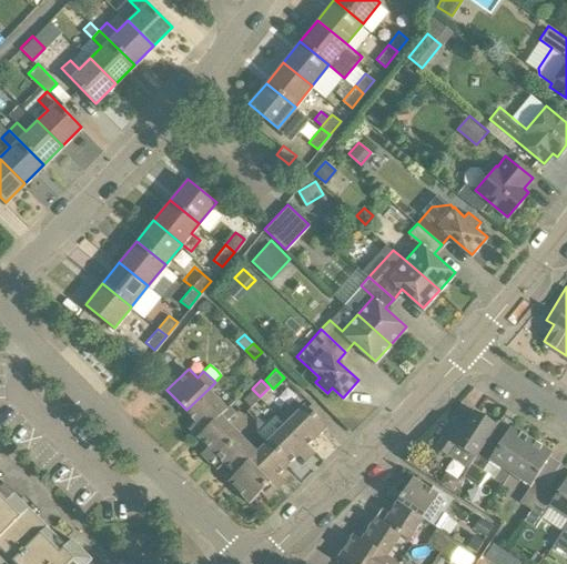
[(195,420),(189,426),(199,435),(226,408),(209,389),(186,410),(195,420)]
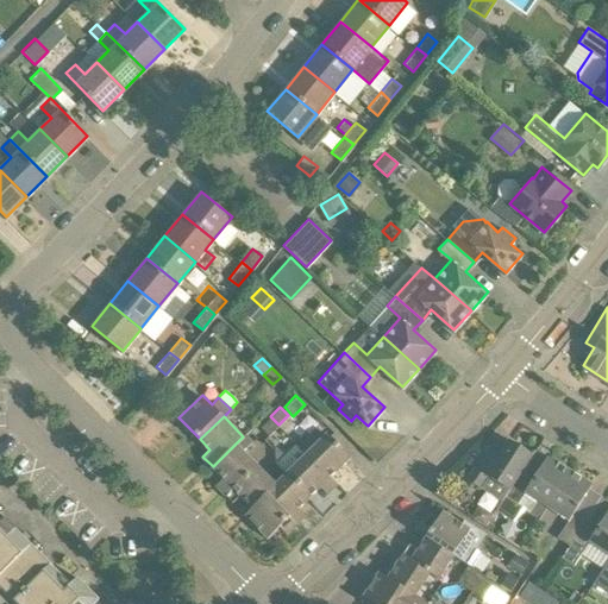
[(269,434),(279,425),(270,416),(261,426),(269,434)]
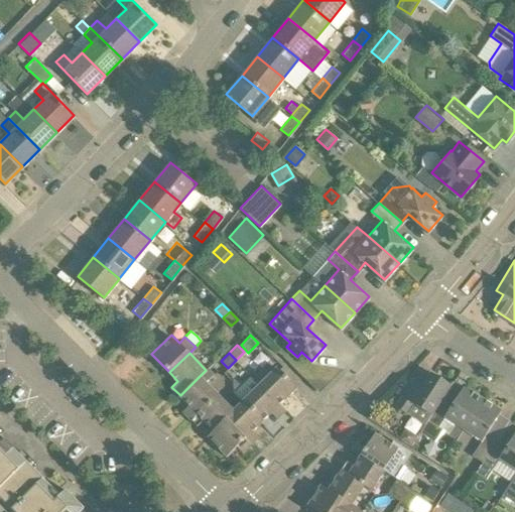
[(260,383),(279,402),(296,385),(277,366),(269,374),(263,367),(253,378),(259,384),(260,383)]
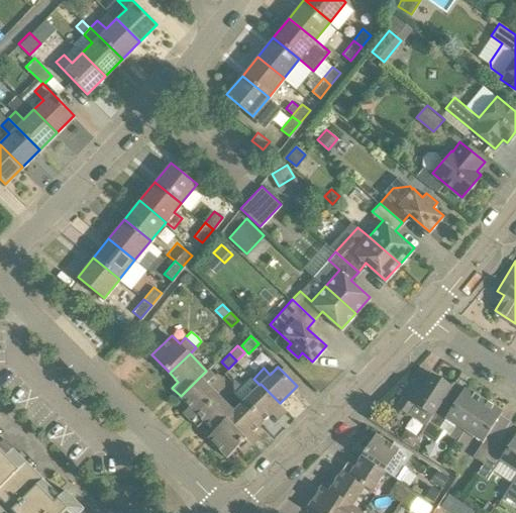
[(215,375),(214,374),(209,368),(206,371),(181,396),(189,405),(183,411),(190,418),(216,392),(206,383),(215,375)]
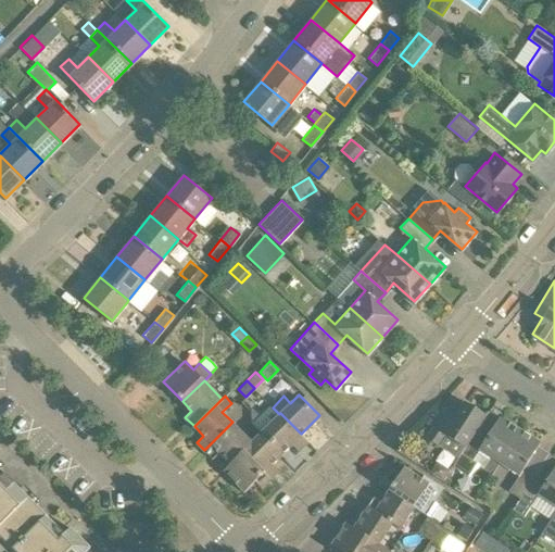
[(457,456),(477,427),(486,413),(465,400),(452,419),(441,413),(426,436),(457,456)]
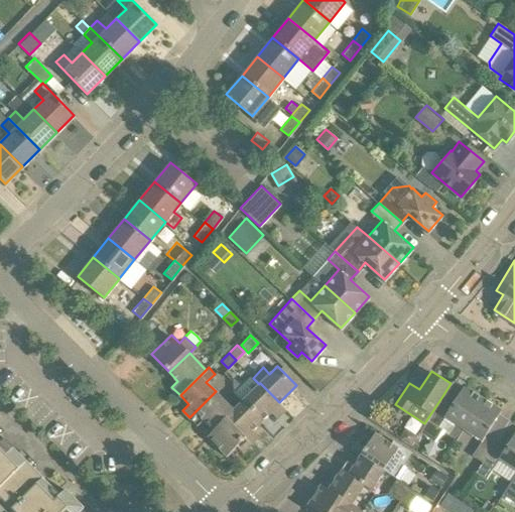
[(259,384),(242,400),(262,420),(271,411),(276,417),(285,408),(279,402),(260,383),(259,384)]
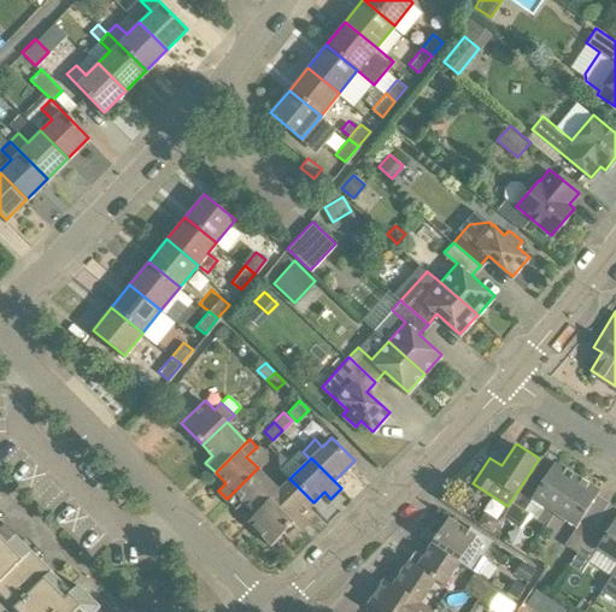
[(486,463),(479,458),(473,468),(480,471),(486,463)]
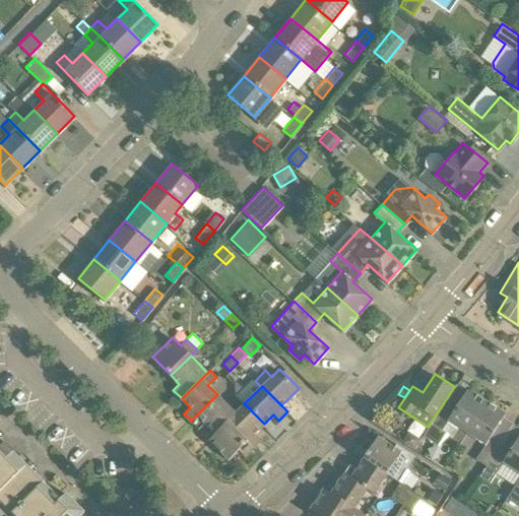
[(487,400),(467,388),(456,406),(446,399),(428,427),(425,432),(435,438),(442,428),(461,440),(466,431),(487,400)]
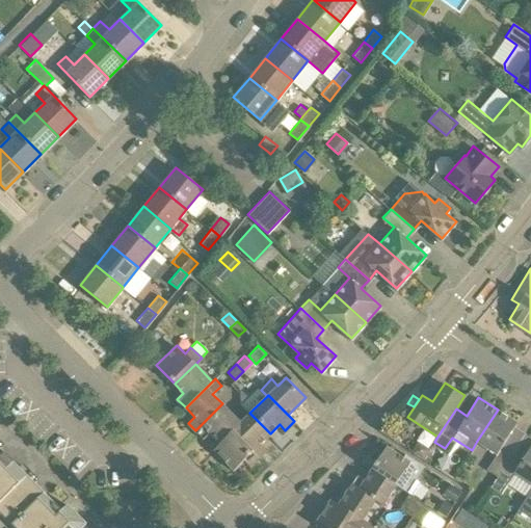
[(232,430),(240,422),(222,403),(195,430),(203,438),(209,431),(220,442),(232,430)]
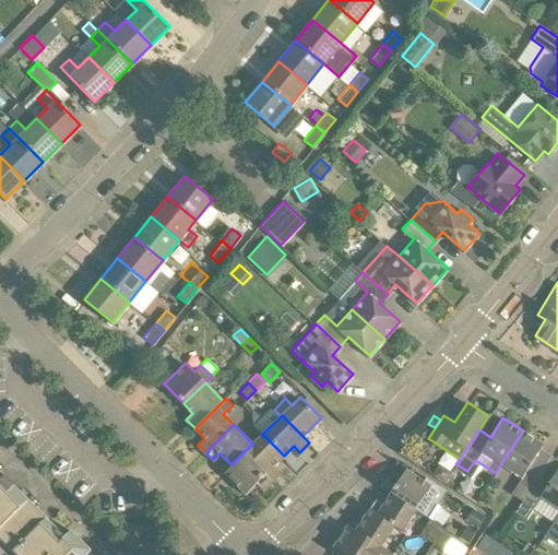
[(543,444),(523,430),(501,463),(521,475),(511,492),(522,499),(537,475),(526,469),(543,444)]
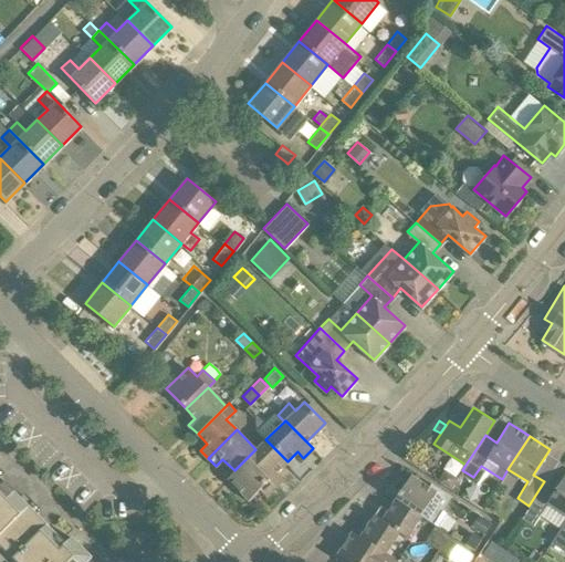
[(265,439),(255,449),(247,458),(274,487),(283,478),(278,471),(288,461),(265,439)]
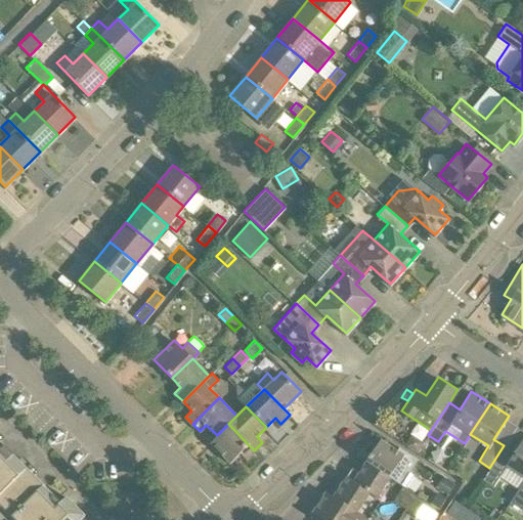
[(246,459),(254,450),(228,424),(217,435),(211,441),(230,462),(240,451),(246,459)]
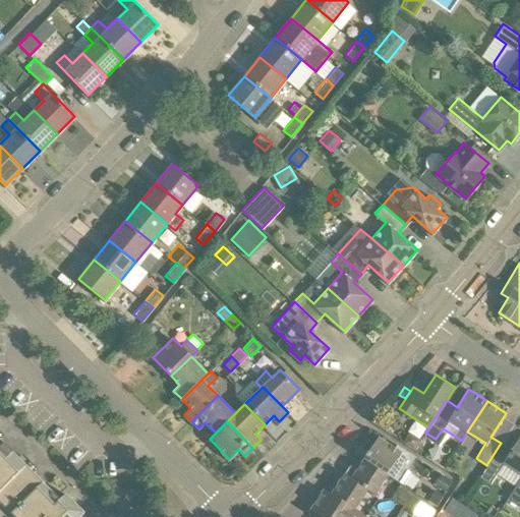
[(409,432),(403,441),(414,448),(420,439),(409,432)]
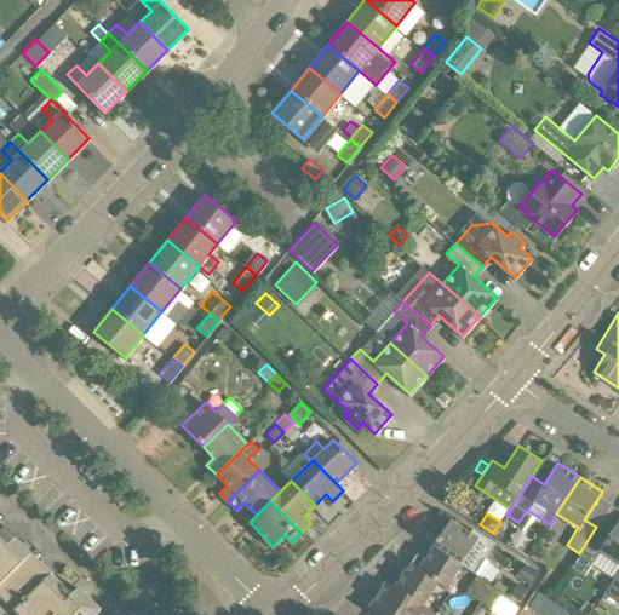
[(480,533),(477,536),(450,518),(435,542),(463,561),(471,567),(479,555),(482,557),(492,541),(480,533)]
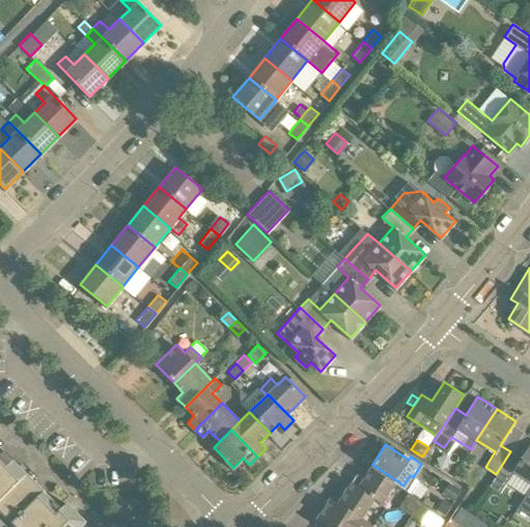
[(529,444),(521,459),(510,451),(496,474),(507,481),(513,471),(529,481),(529,444)]
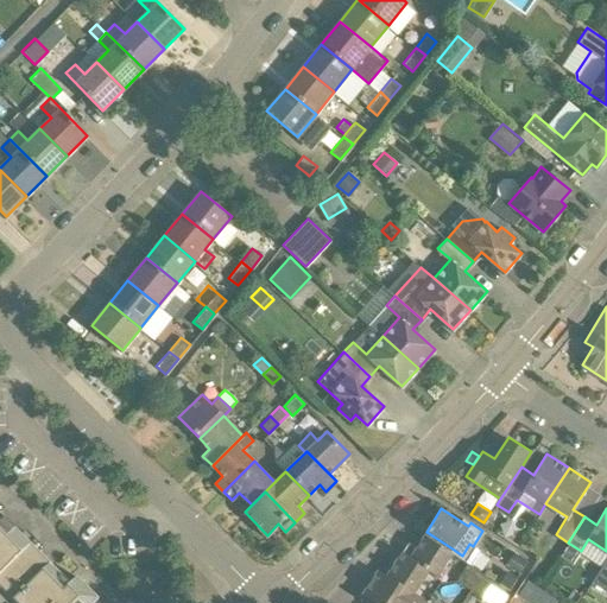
[(0,532),(11,521),(0,509),(0,532)]
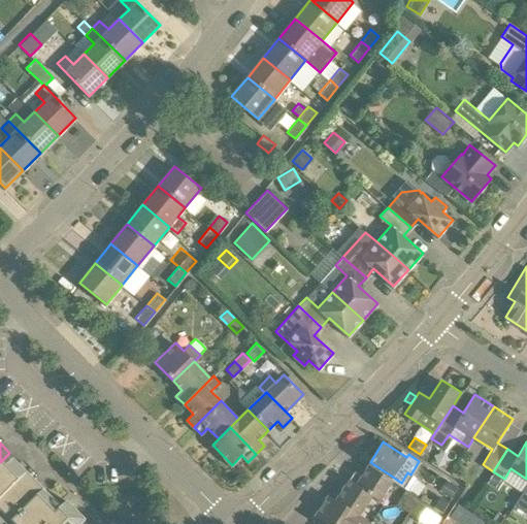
[(27,470),(9,453),(0,462),(0,468),(14,483),(27,470)]
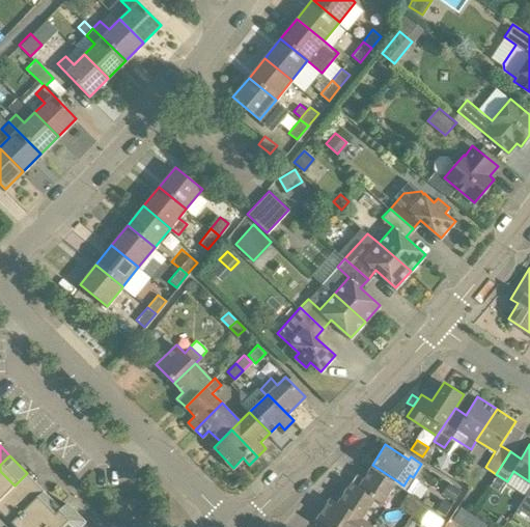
[(383,501),(396,480),(372,465),(364,477),(357,472),(351,481),(375,497),(383,501)]
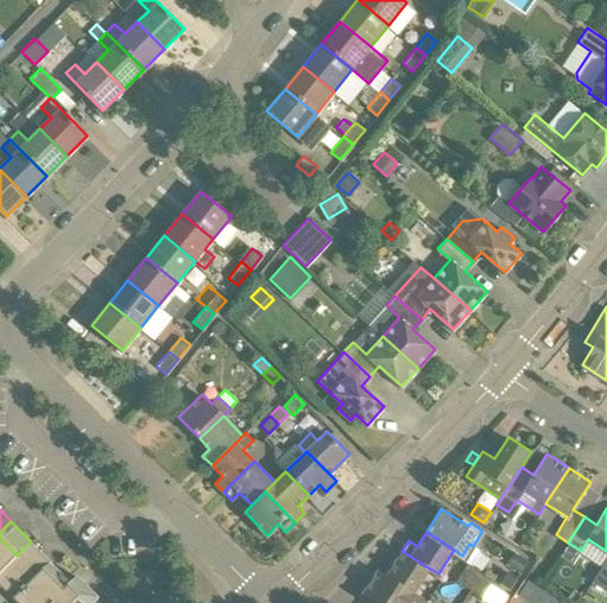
[(0,602),(10,602),(14,600),(17,602),(63,602),(56,596),(37,576),(17,556),(0,539),(0,602)]
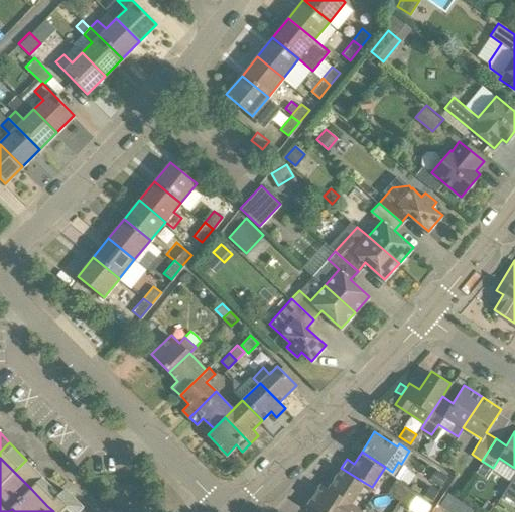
[(43,477),(26,460),(14,472),(31,489),(43,477)]
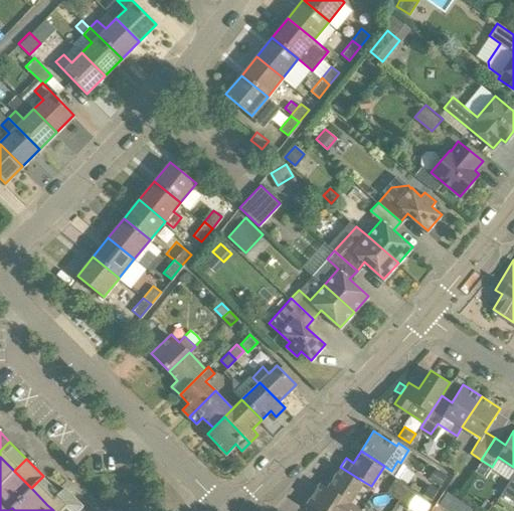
[(327,487),(342,497),(351,503),(364,482),(340,467),(327,487)]
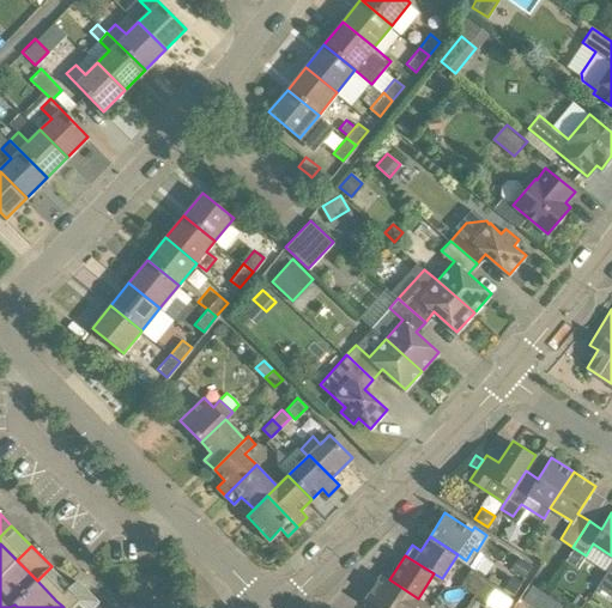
[(611,560),(598,583),(611,591),(611,560)]
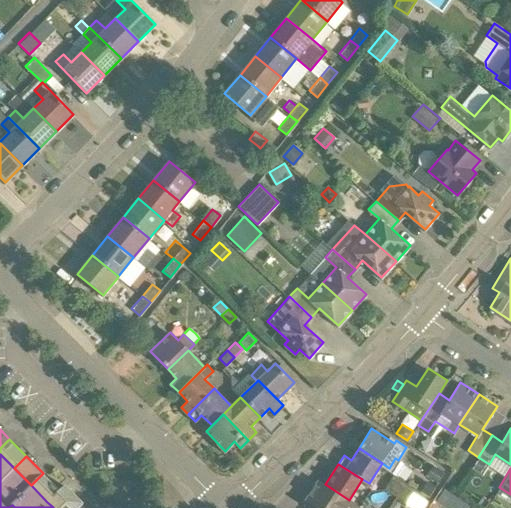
[(59,490),(43,473),(31,485),(47,502),(59,490)]
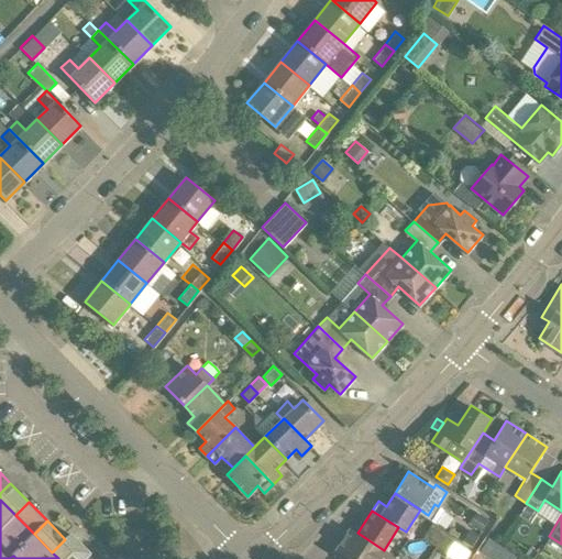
[(436,545),(443,533),(430,525),(422,537),(436,545)]
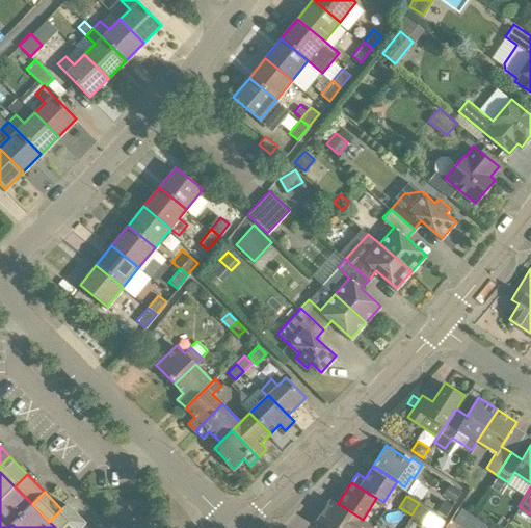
[(344,527),(353,513),(338,503),(330,499),(315,523),(323,527),(344,527)]
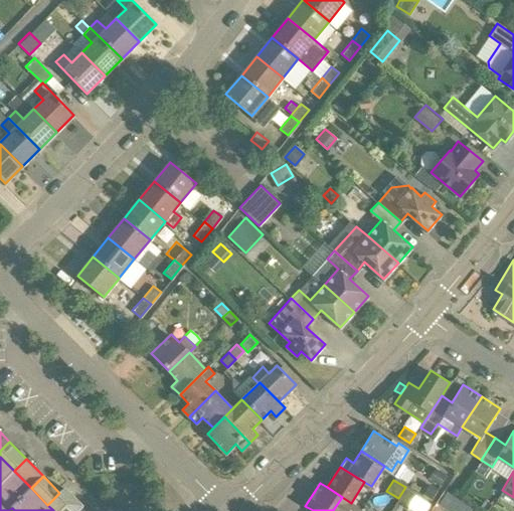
[(430,483),(423,493),(432,498),(438,488),(430,483)]
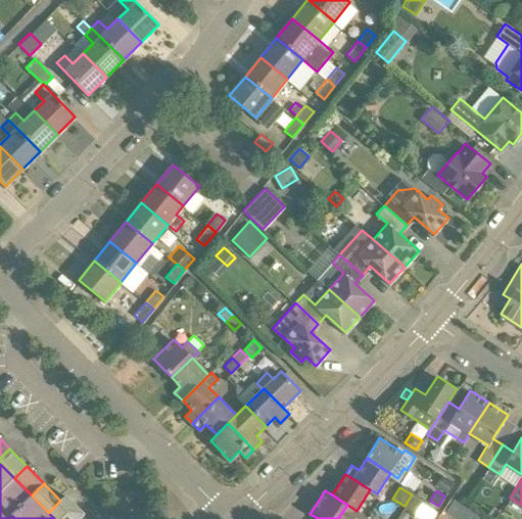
[(60,501),(48,513),(54,518),(79,518),(85,513),(66,494),(60,501)]
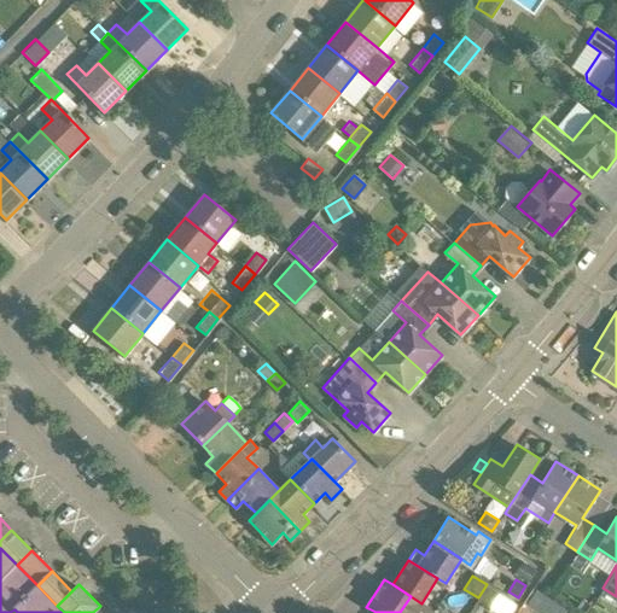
[(498,593),(487,584),(478,597),(489,605),(498,593)]
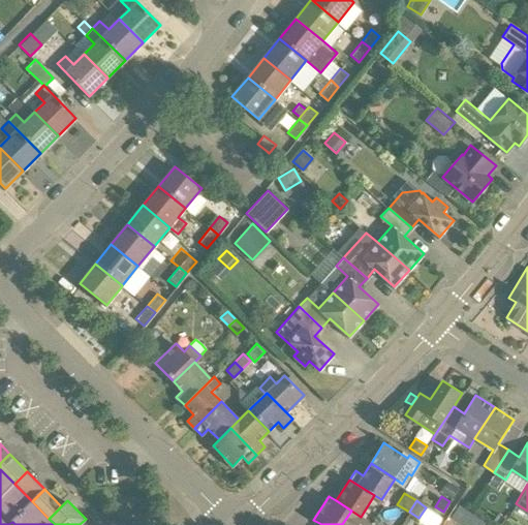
[(463,524),(471,513),(458,504),(451,516),(463,524)]
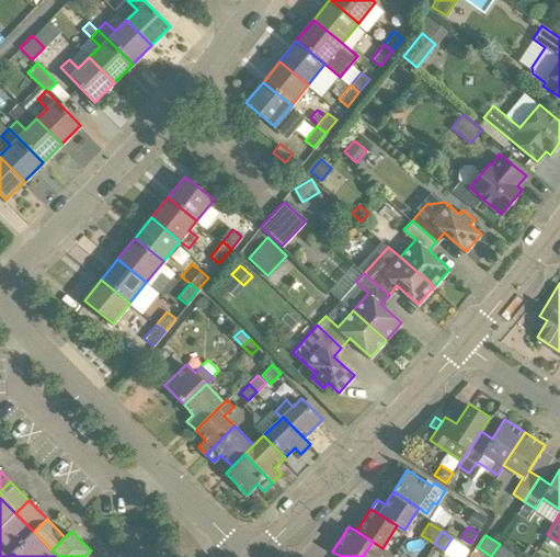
[(444,549),(455,556),(461,556),(467,548),(452,538),(444,549)]
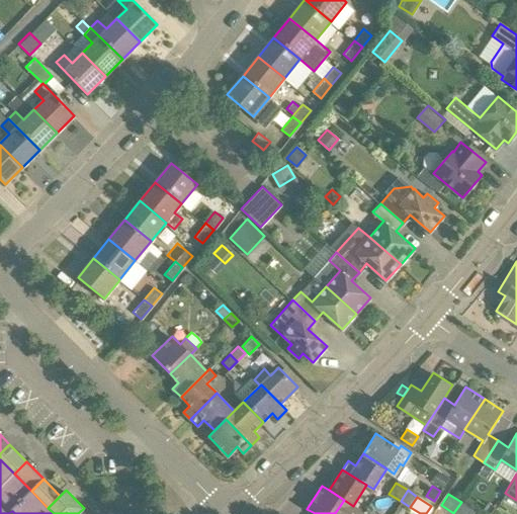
[(365,513),(353,506),(344,500),(335,513),(365,513)]
